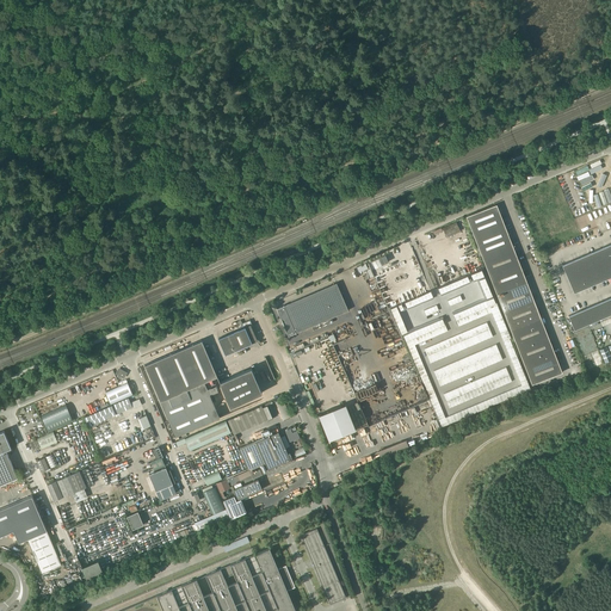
[(532,386),(562,374),(497,204),(467,216),(518,347),(532,386)]
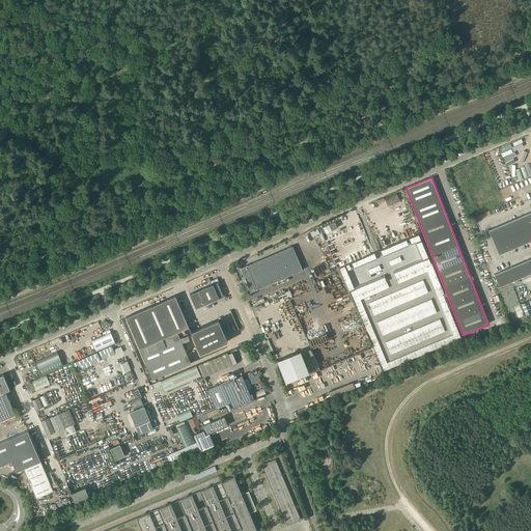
[(389,206),(400,201),(396,193),(385,198),(389,206)]
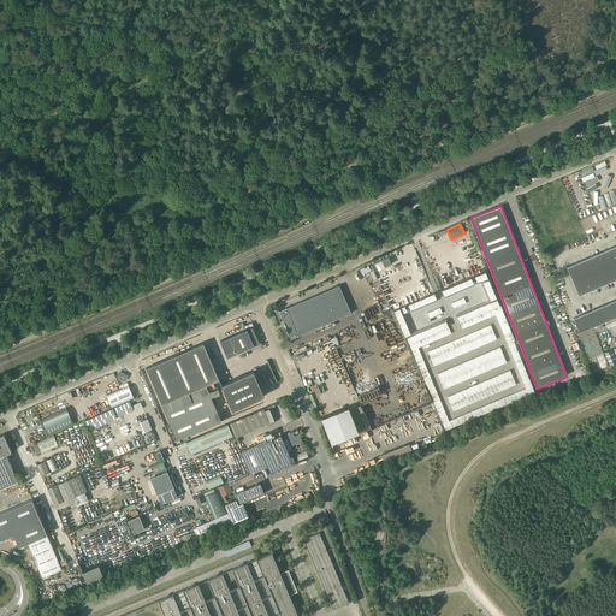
[(615,278),(615,246),(567,267),(579,295),(615,278)]
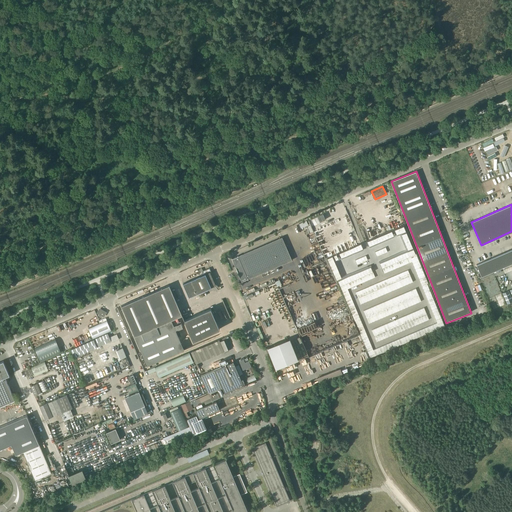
[(400,234),(401,238),(408,235),(404,225),(400,227),(403,233),(400,234)]
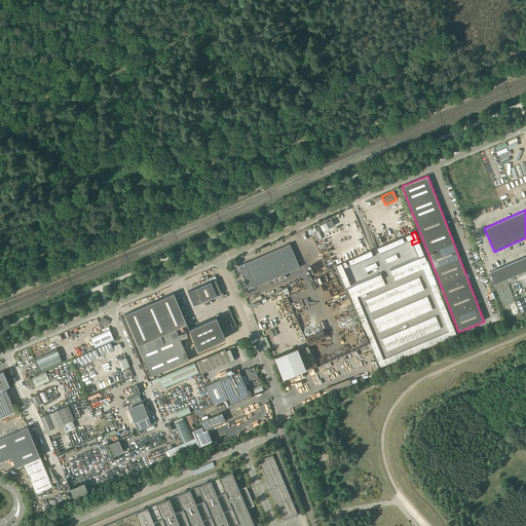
[(405,235),(408,241),(411,240),(414,239),(411,233),(405,235)]
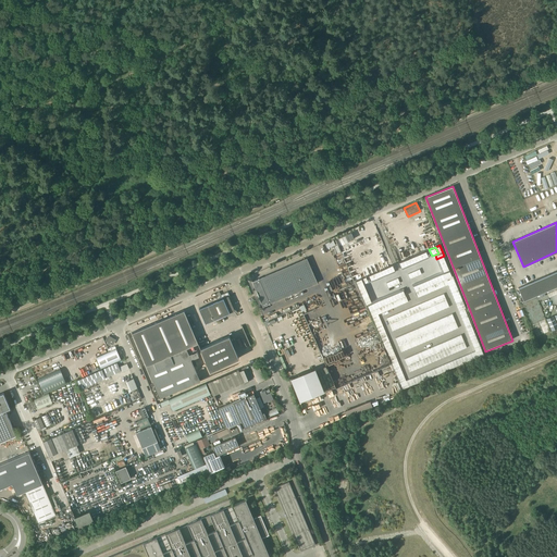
[(263,306),(318,283),(307,258),(252,282),(263,306)]
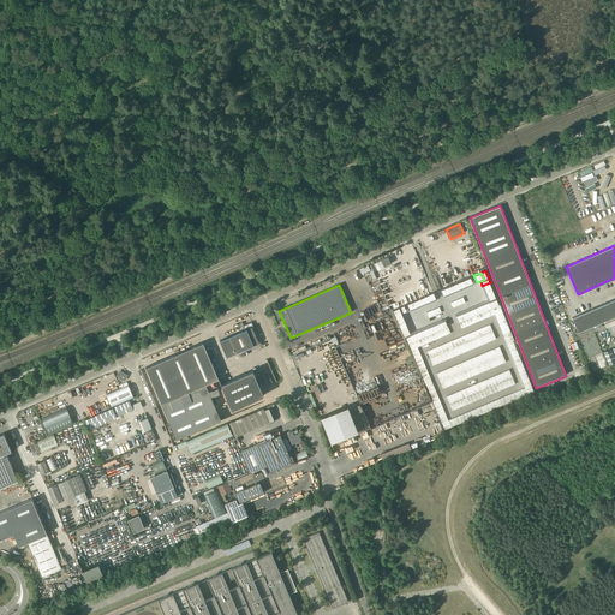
[(495,293),(487,297),(488,300),(493,298),(496,306),(500,305),(495,293)]
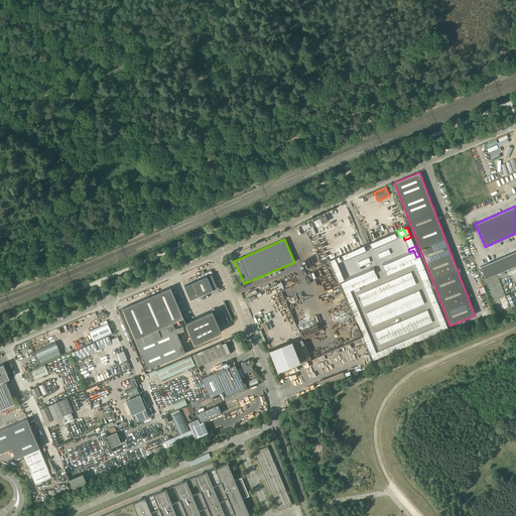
[(409,252),(407,253),(410,260),(416,257),(413,250),(409,252)]
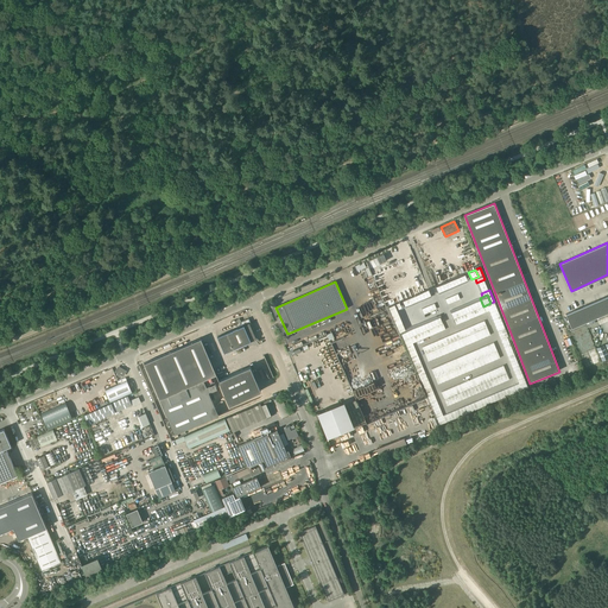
[(607,296),(567,315),(572,328),(607,312),(607,296)]
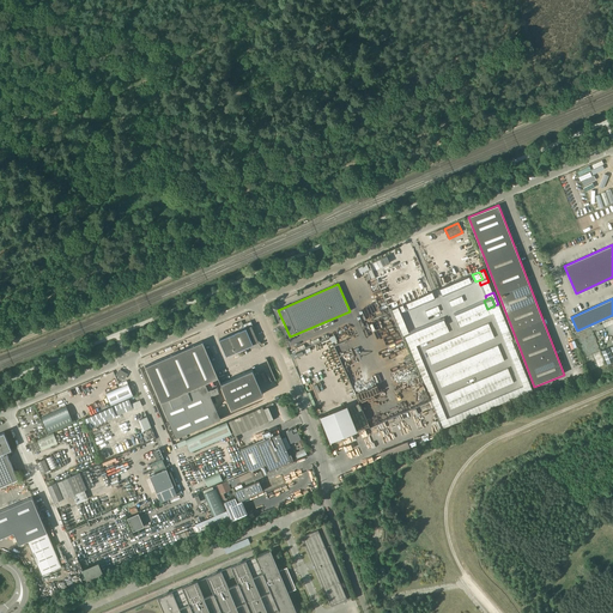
[(495,305),(487,309),(490,315),(493,314),(492,310),(499,307),(498,304),(495,305)]
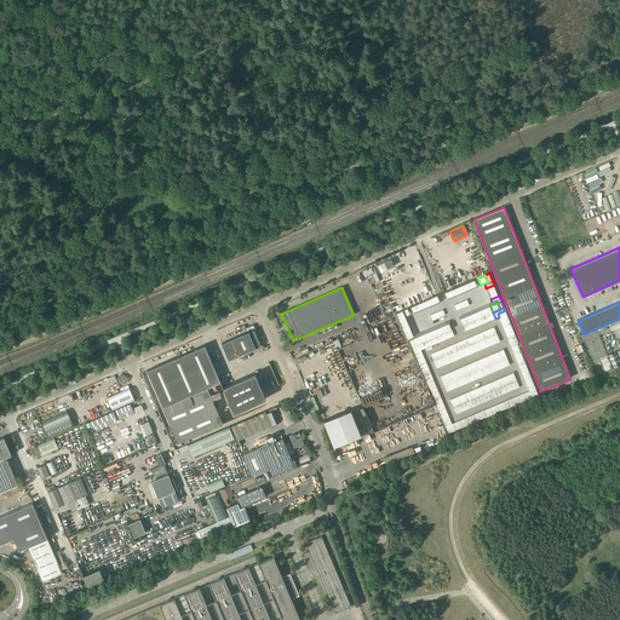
[(505,310),(498,314),(499,317),(500,321),(509,317),(505,310)]
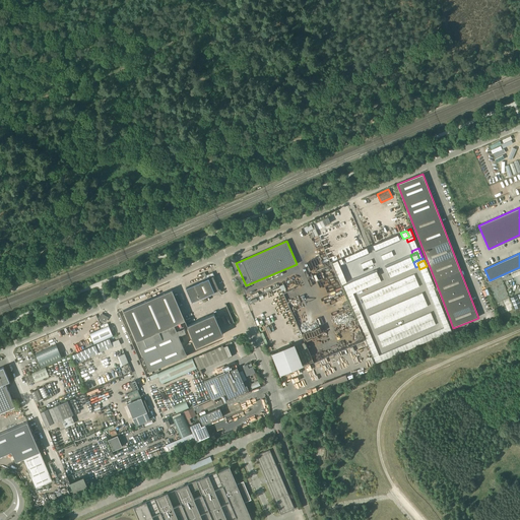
[(337,271),(343,268),(341,265),(340,262),(334,264),(337,271)]
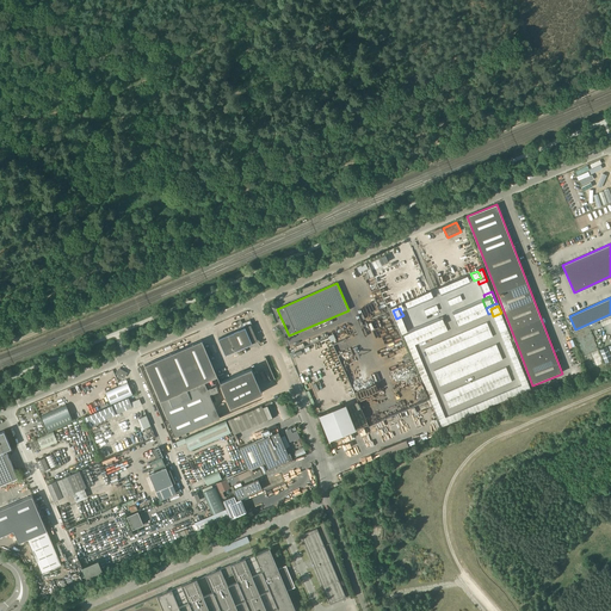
[(245,327),(218,339),(226,355),(252,343),(245,327)]
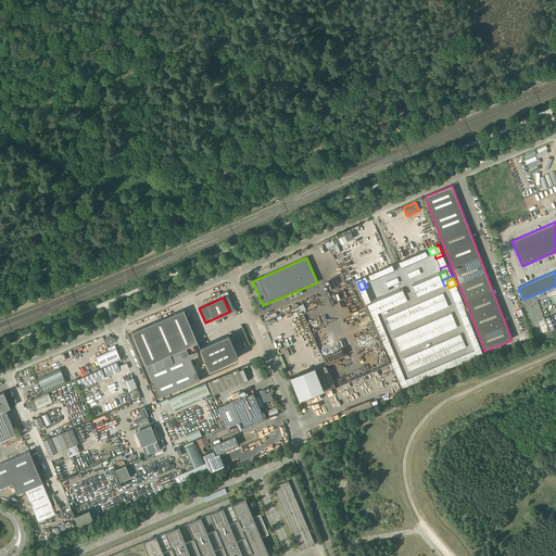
[(443,301),(437,303),(440,310),(445,307),(443,301)]
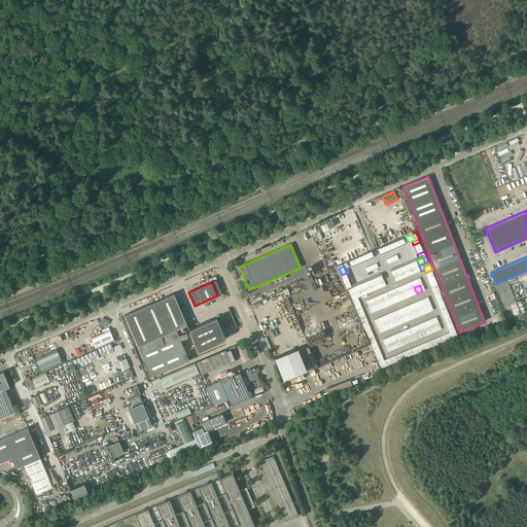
[(176,329),(179,328),(187,324),(174,293),(125,315),(138,346),(176,329)]
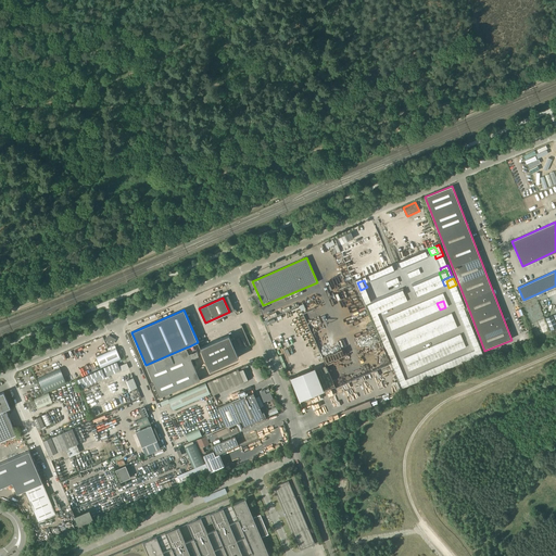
[(377,311),(370,314),(374,320),(379,317),(378,314),(377,311)]
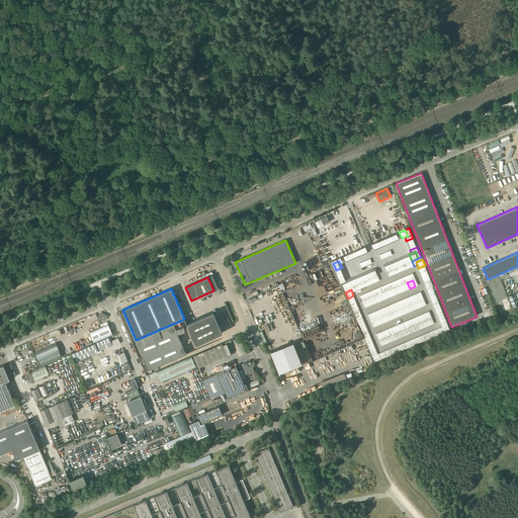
[(418,292),(413,295),(415,301),(421,299),(418,292)]
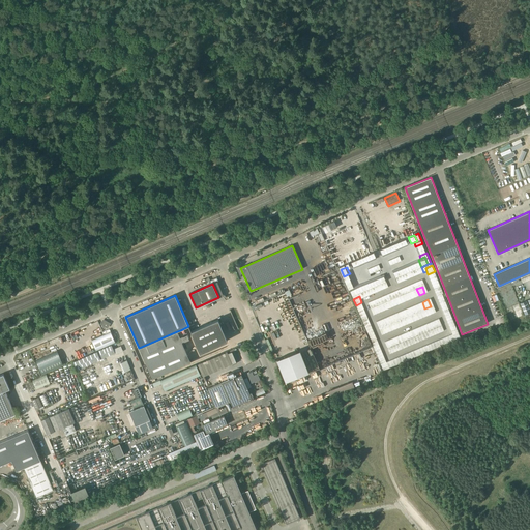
[(525,315),(529,312),(529,308),(526,301),(520,303),(525,315)]
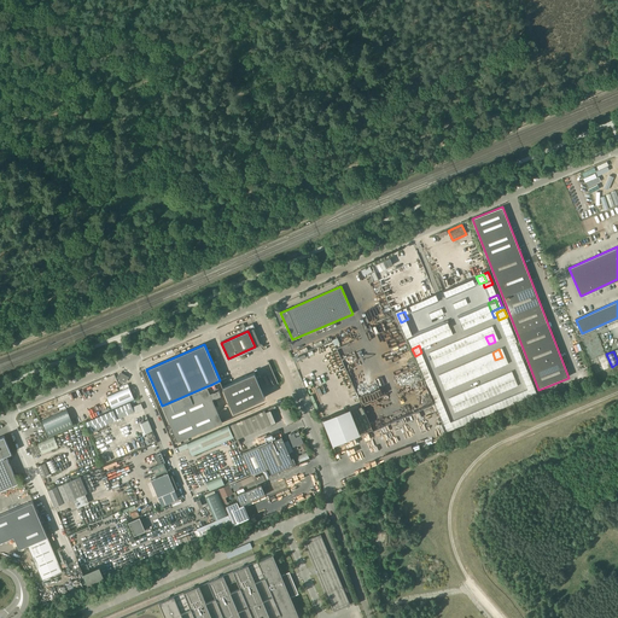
[(442,355),(435,359),(438,366),(445,363),(442,355)]
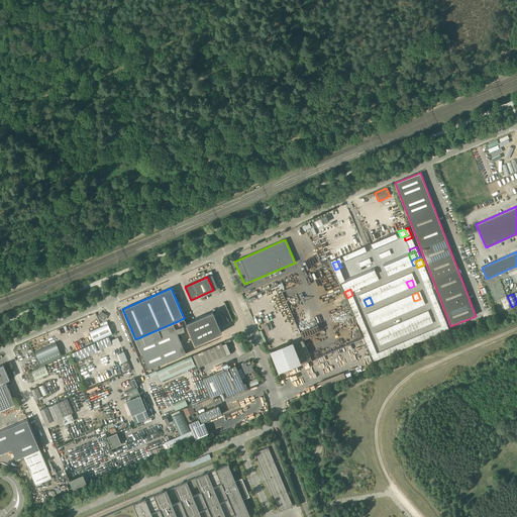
[(420,299),(414,301),(417,308),(423,305),(420,299)]
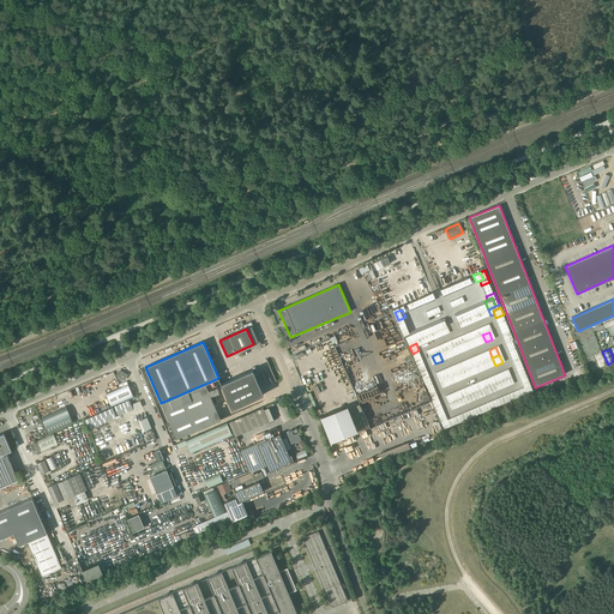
[(446,368),(439,371),(443,379),(449,375),(446,368)]
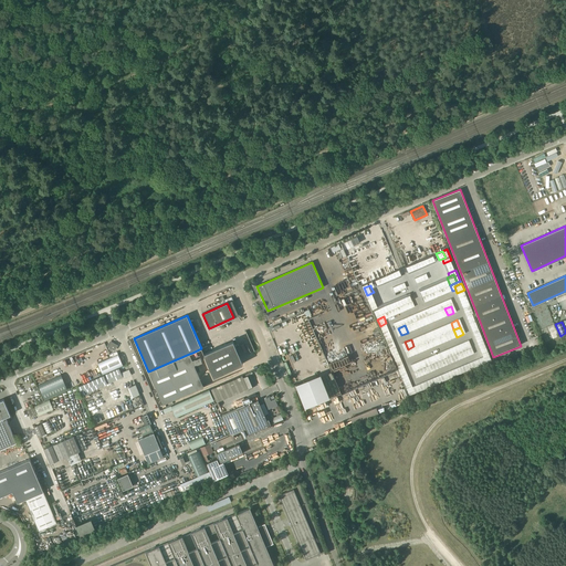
[(243,364),(233,341),(203,354),(212,374),(216,375),(243,364)]
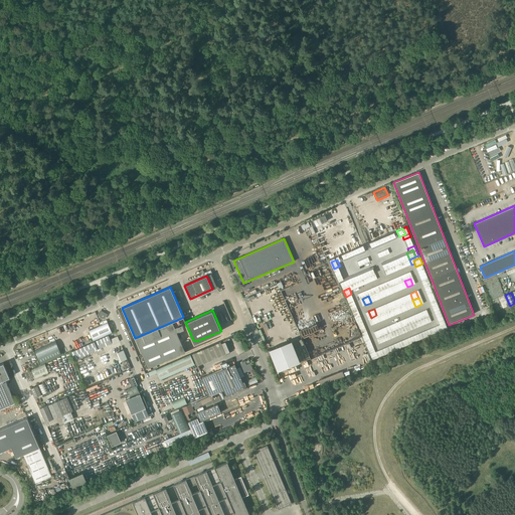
[(423,311),(418,313),(421,321),(426,318),(423,311)]
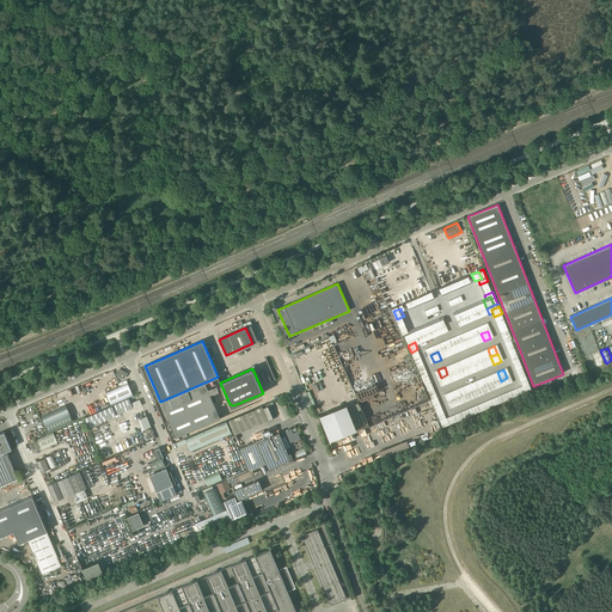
[(447,374),(441,378),(445,385),(451,383),(447,374)]
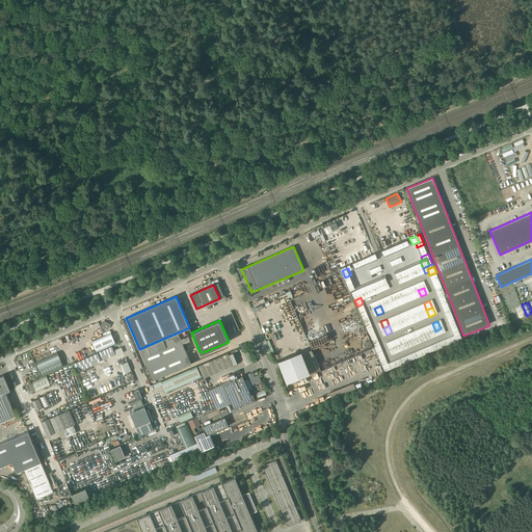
[(97,351),(115,343),(111,333),(92,341),(97,351)]
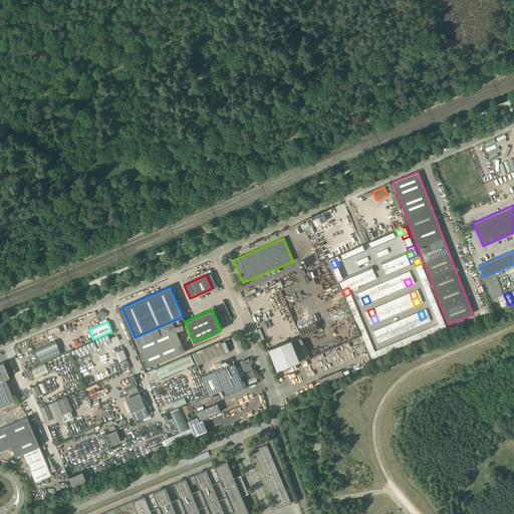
[(135,337),(148,367),(185,351),(177,331),(184,328),(182,324),(175,327),(172,321),(135,337)]
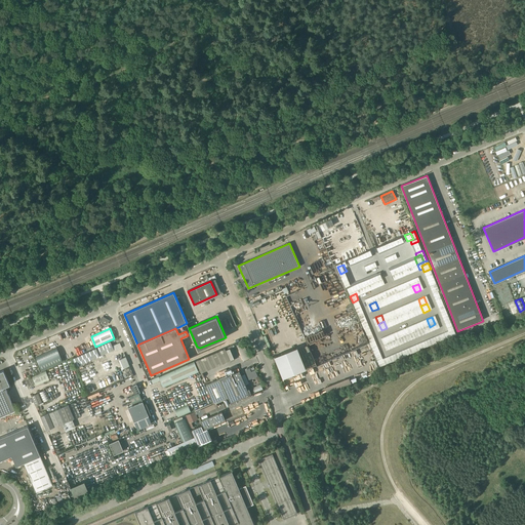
[(390,334),(384,337),(387,345),(393,342),(390,334)]
